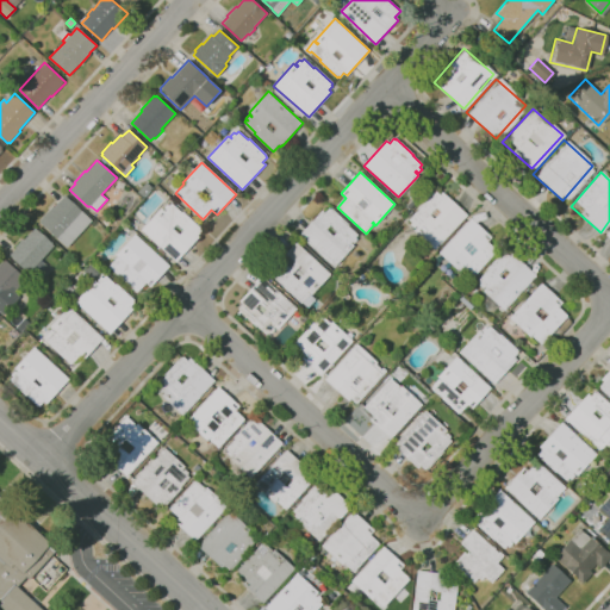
[(436,250),(415,230),(417,226),(416,225),(415,228),(410,224),(412,222),(410,219),(418,210),(417,209),(434,191),(435,192),(436,191),(441,194),(443,192),(468,215),(436,250)]
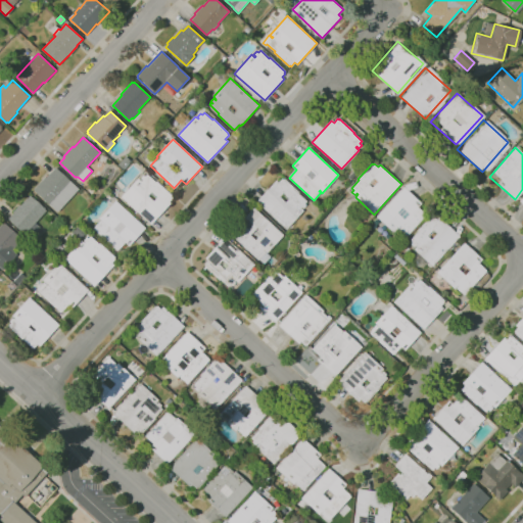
[(57,212),(34,191),(35,190),(34,189),(45,177),(46,178),(55,168),(79,189),(57,212)]
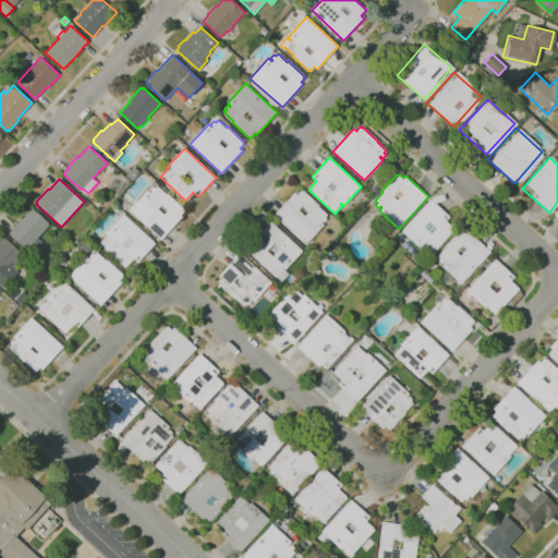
[(167,193),(183,208),(182,209),(184,211),(181,215),(182,217),(161,240),(152,230),(147,226),(130,210),(147,191),(150,193),(152,192),(149,191),(153,186),(155,189),(157,186),(166,194),(167,193)]
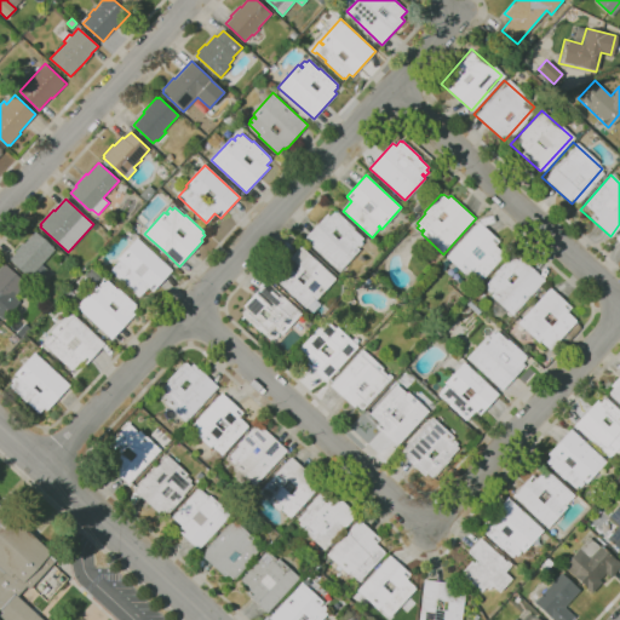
[(109,220),(105,214),(110,211),(115,216),(109,220)]
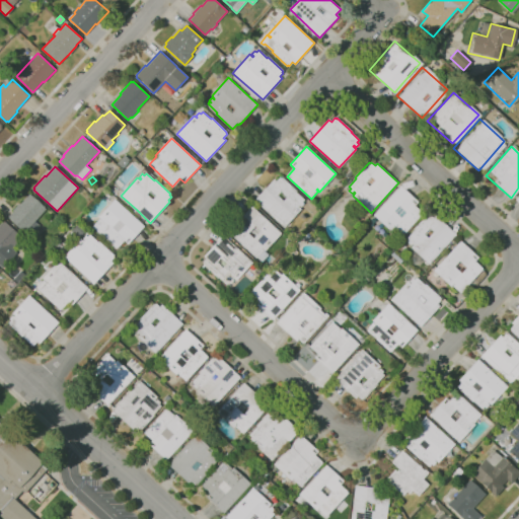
[(285,227),(283,225),(255,200),(275,178),(277,180),(280,177),(281,178),(282,176),(297,191),(296,192),(305,200),(303,202),(304,203),(301,207),(299,206),(301,209),(285,227)]
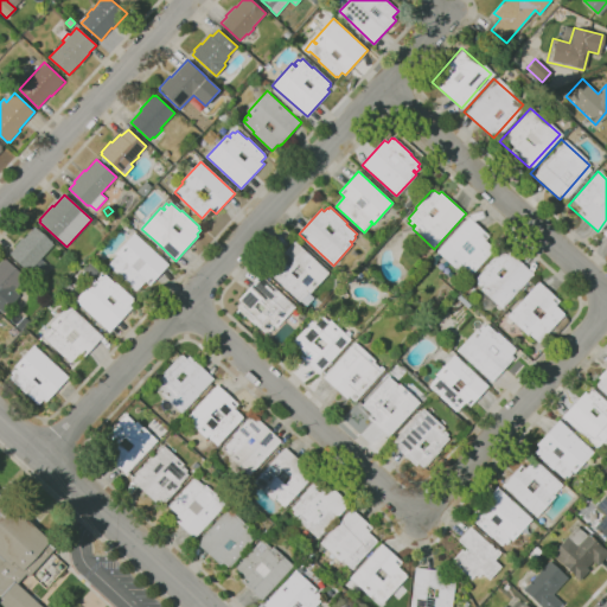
[(107,224),(103,221),(109,215),(113,219),(107,224)]
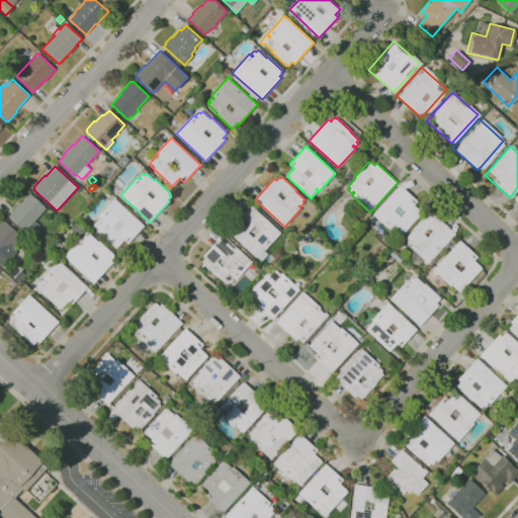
[(400,237),(393,230),(391,232),(372,214),(400,185),(418,201),(415,205),(423,212),(422,213),(400,237)]
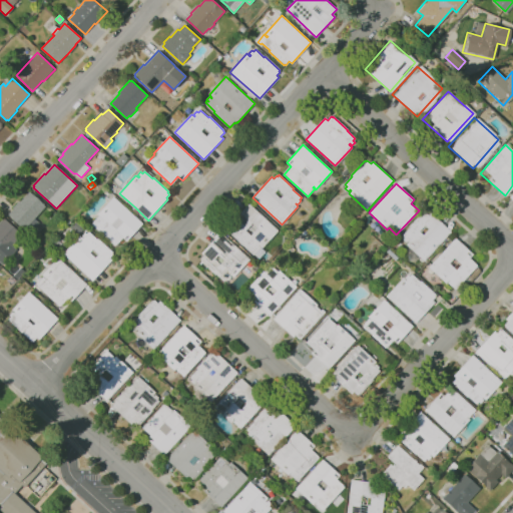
[(33,229),(28,225),(25,229),(8,214),(14,208),(13,207),(19,200),(20,201),(29,191),(46,206),(34,218),(39,222),(33,229)]
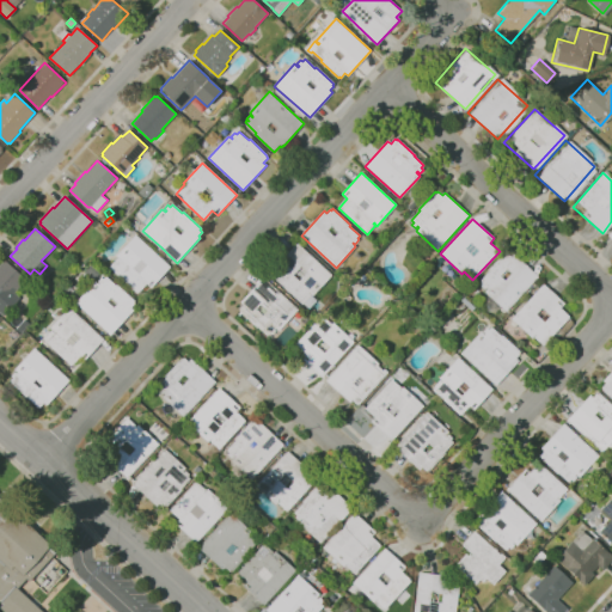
[(138,293),(109,267),(118,257),(116,256),(134,237),(129,232),(133,230),(138,234),(136,236),(170,267),(153,286),(148,281),(138,293)]
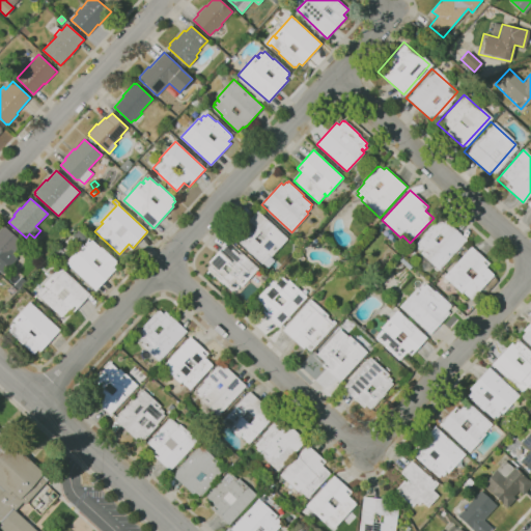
[(262,264),(238,241),(245,232),(242,229),(258,211),(288,239),(271,257),(270,256),(262,264)]
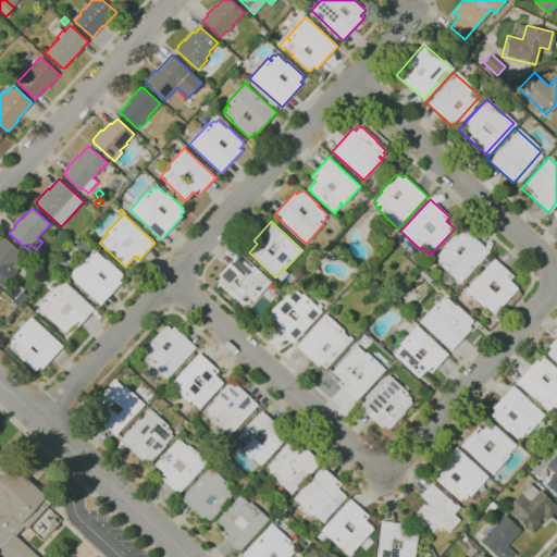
[(460,283),(442,265),(444,262),(443,261),(442,263),(437,260),(440,258),(436,256),(445,247),(444,246),(460,229),(466,233),(468,230),(491,251),(460,283)]
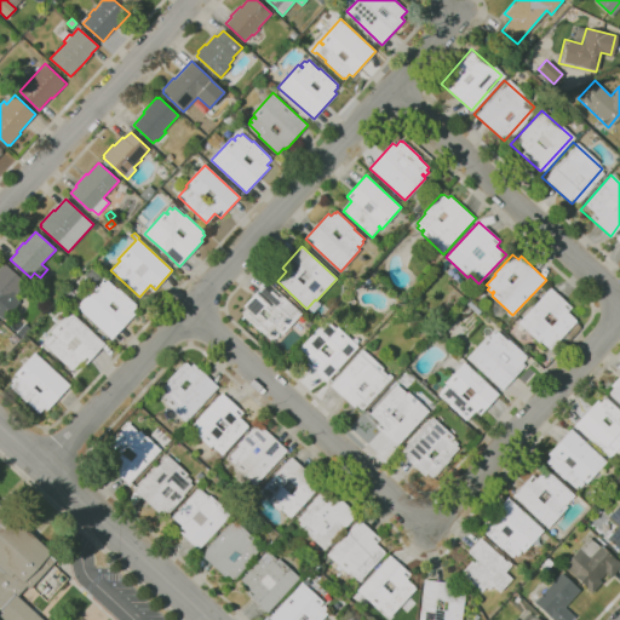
[(0,314),(0,267),(3,264),(4,265),(6,264),(27,283),(15,297),(16,298),(0,314)]
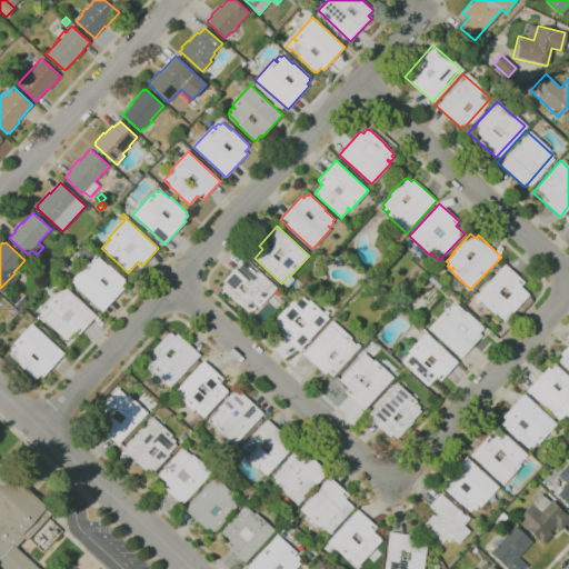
[(102,311),(70,281),(89,261),(92,263),(91,261),(95,258),(97,259),(99,257),(108,266),(109,265),(126,280),(125,280),(126,282),(121,286),(123,288),(102,311)]
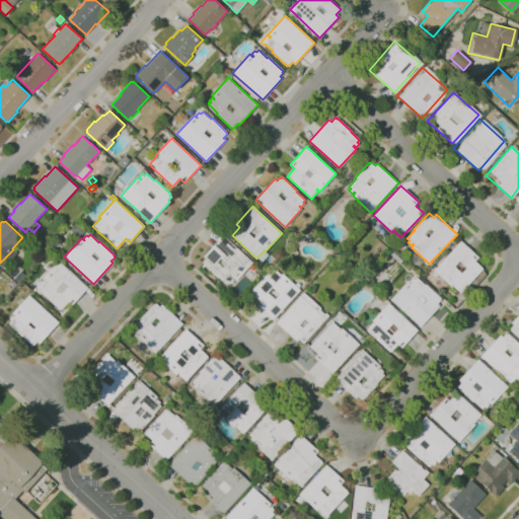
[(227,285),(219,277),(218,278),(203,264),(204,264),(203,262),(206,258),(204,255),(223,234),(253,263),(236,281),(233,278),(232,279),(234,280),(231,284),(229,283),(227,285)]
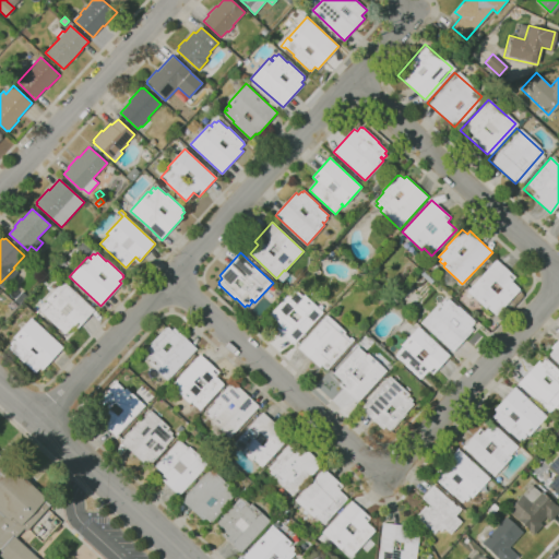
[(48,270),(44,266),(52,257),(57,261),(48,270)]
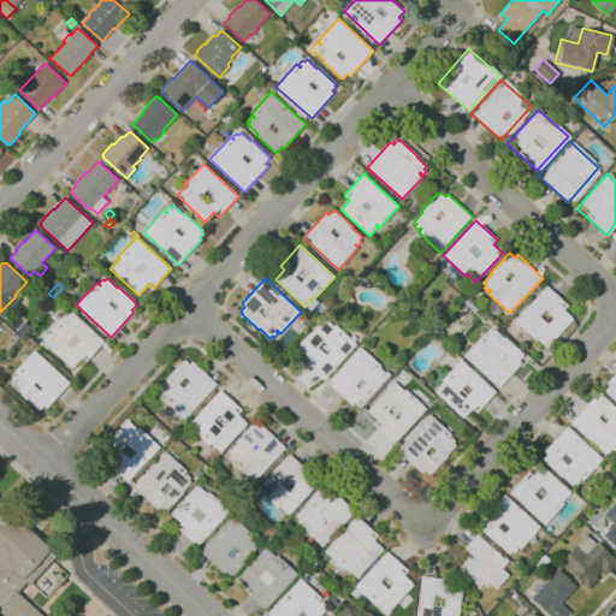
[(548,348),(538,339),(537,341),(516,321),(548,286),(568,306),(564,309),(574,319),(548,348)]
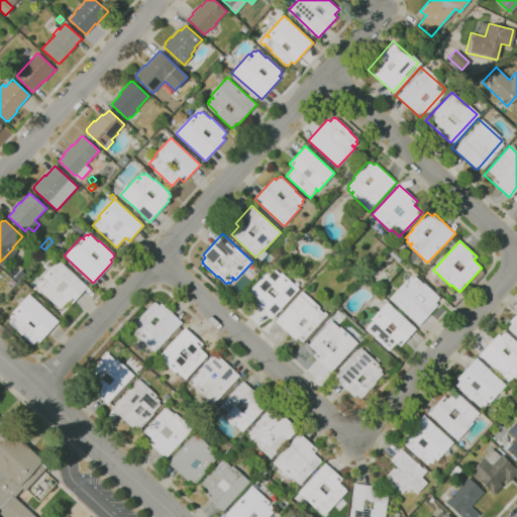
[(55,261),(50,256),(54,252),(59,257),(55,261)]
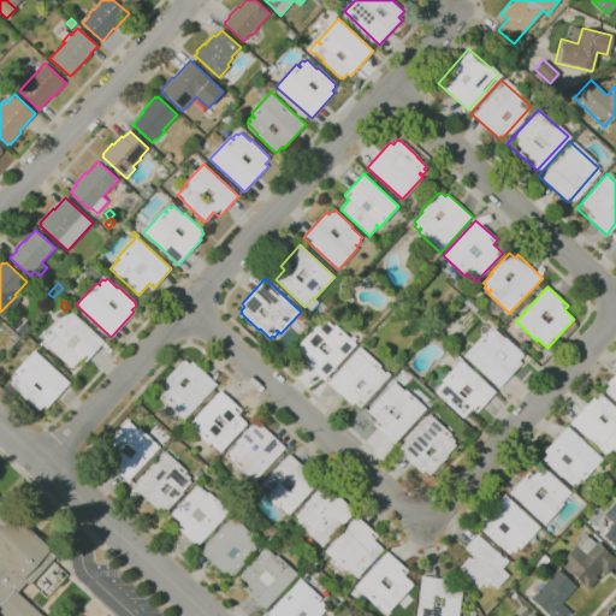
[(71,368),(42,342),(57,326),(55,325),(70,309),(105,342),(84,363),(81,359),(72,367),(71,368)]
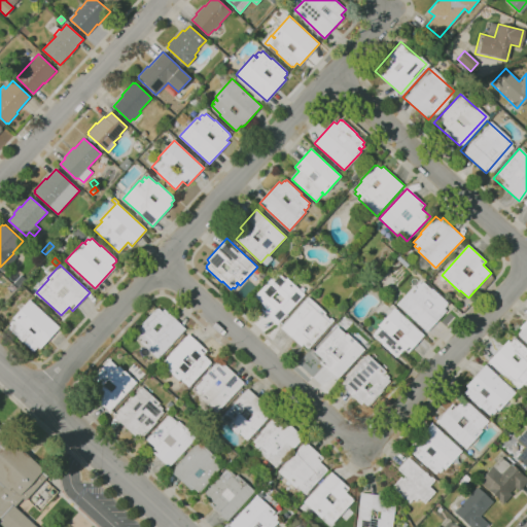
[(277,324),(259,308),(262,304),(254,295),(271,279),(278,272),(285,279),(283,280),(284,281),(286,278),(305,294),(304,296),(277,324)]
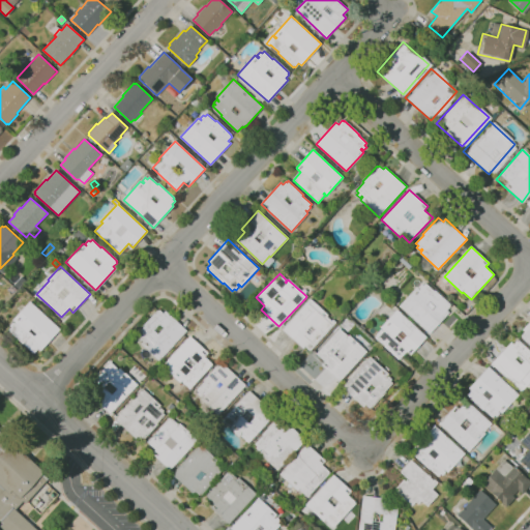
[(430,333),(400,305),(420,283),(423,286),(425,284),(434,291),(435,290),(451,305),(447,310),(449,312),(430,333)]
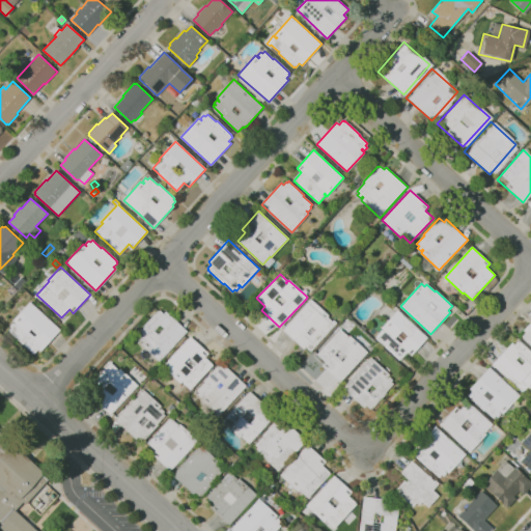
[(313,352),(311,350),(310,351),(306,346),(304,350),(282,330),(310,299),(336,323),(313,347),(315,348),(313,352)]
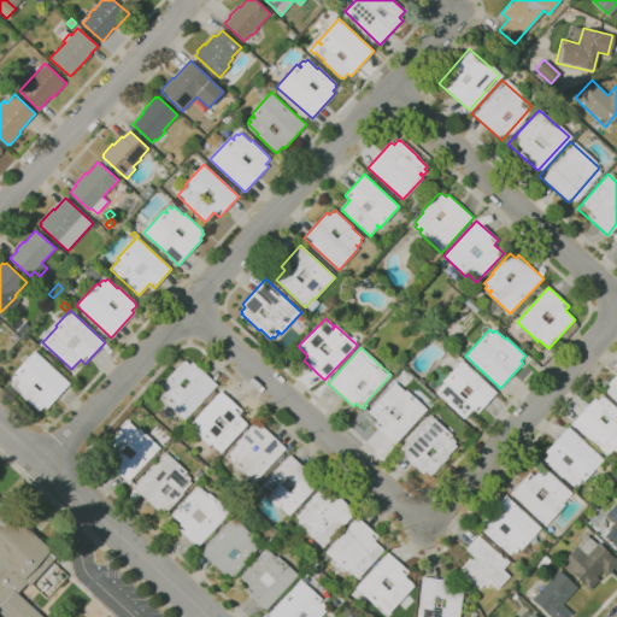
[(39,411),(11,386),(12,385),(11,383),(13,381),(12,380),(16,375),(17,377),(18,375),(15,372),(35,351),(70,383),(47,409),(45,406),(39,411)]
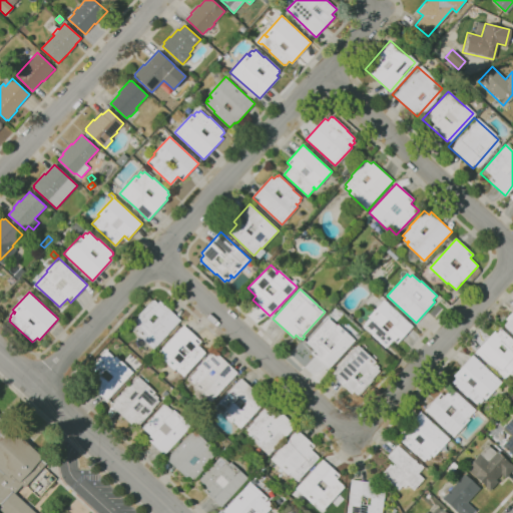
[(154,350),(136,333),(138,330),(137,329),(136,331),(132,328),(134,326),(132,324),(139,316),(138,315),(155,297),(181,321),(154,350)]
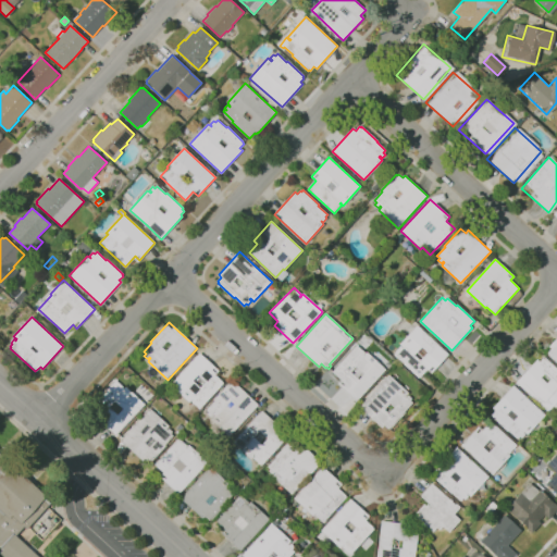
[(418,379),(392,355),(400,345),(399,344),(417,325),(448,355),(431,373),(426,370),(418,379)]
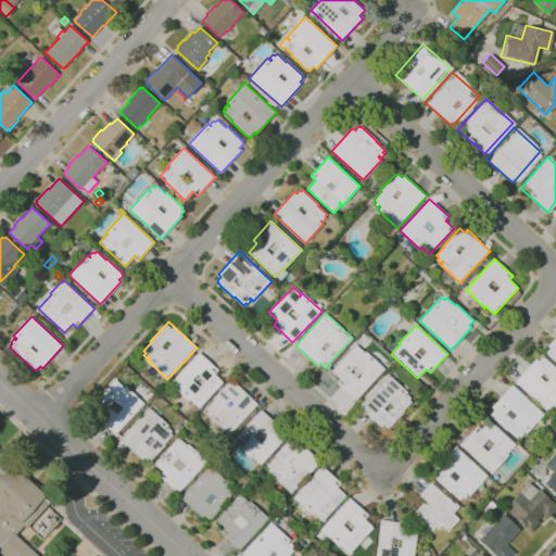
[(555,363),(547,354),(548,353),(546,352),(551,348),(547,345),(555,336),(555,363)]
